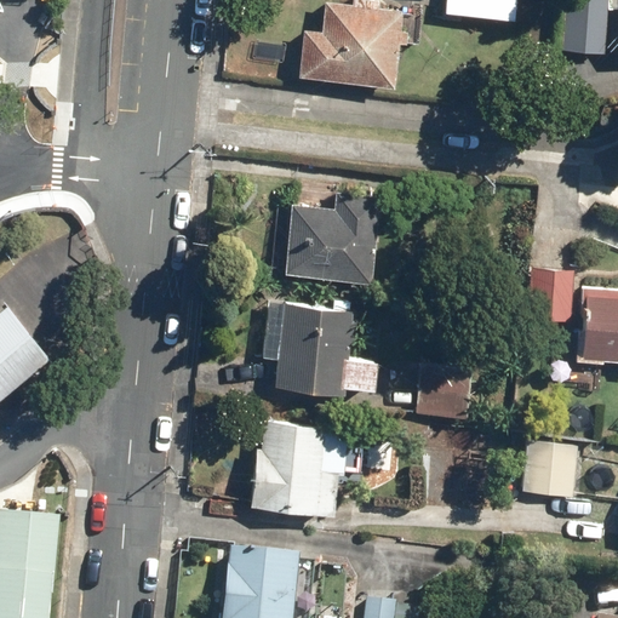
[(404,7),(326,0),(324,30),(304,29),(299,78),(396,87),(404,7)]
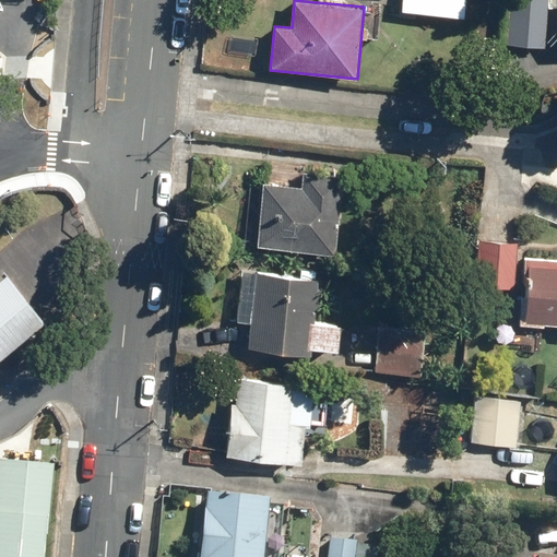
[(443,0),(402,0),(401,13),(441,18),(443,0)]
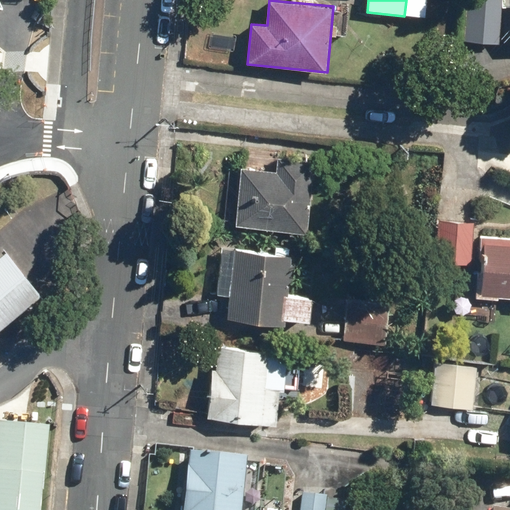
[(500,0),(469,0),(468,14),(499,18),(500,0)]
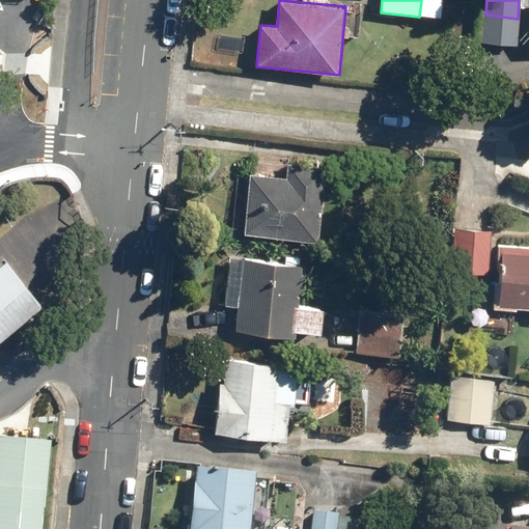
[(286,178),(248,175),(243,233),(318,240),(326,166),(287,163),(286,178)]
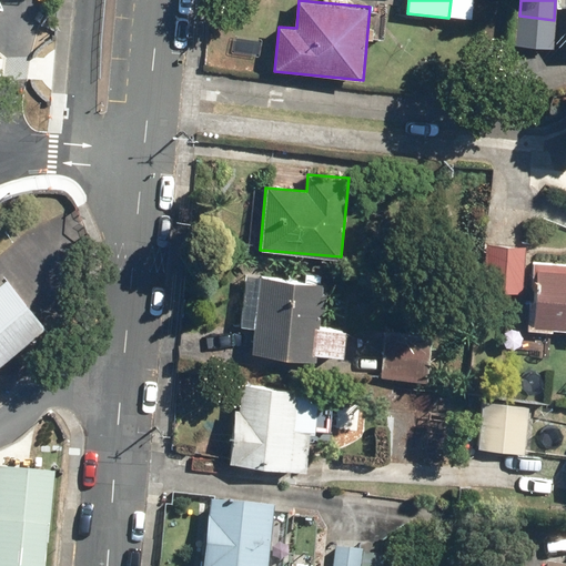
[(523,249),(482,246),(479,289),(521,291),(523,249)]
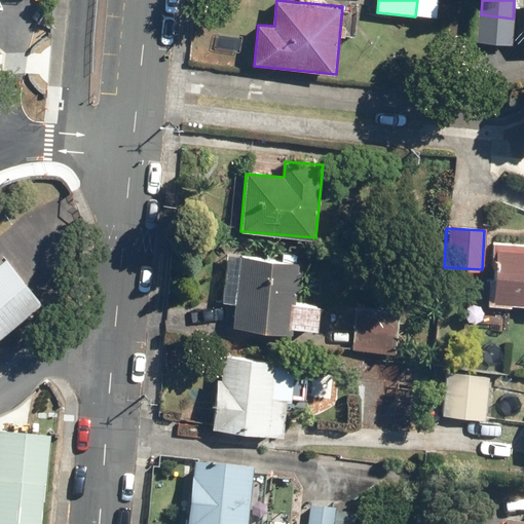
[(523,248),(495,246),(491,303),(523,305),(523,248)]
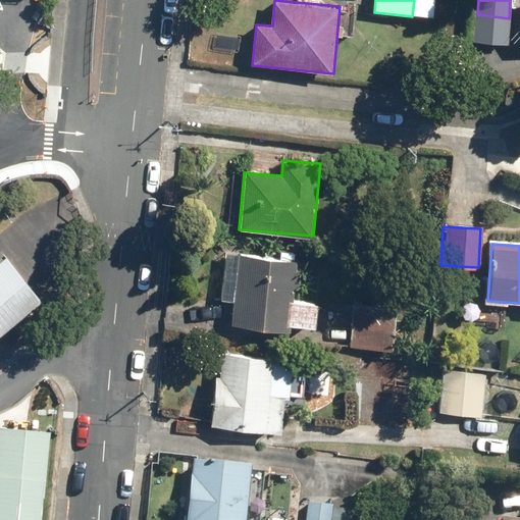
[(297,259),(239,253),(230,323),(290,329),(290,323),(313,326),(316,303),(293,300),(297,259)]
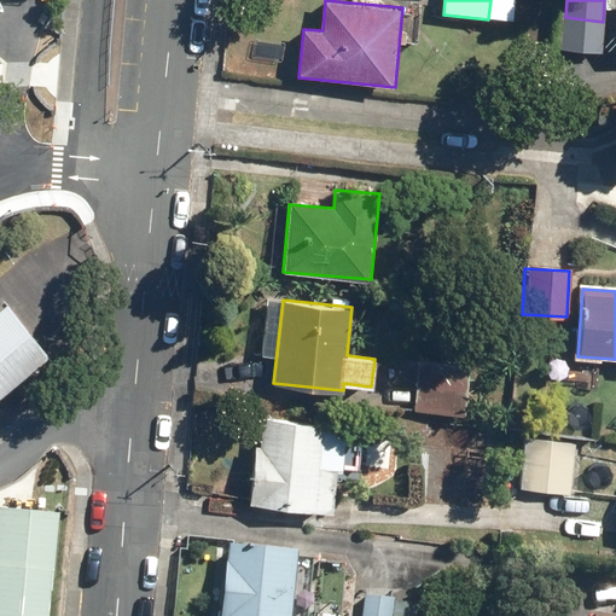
[(0,396),(44,361),(1,309),(0,311),(0,396)]
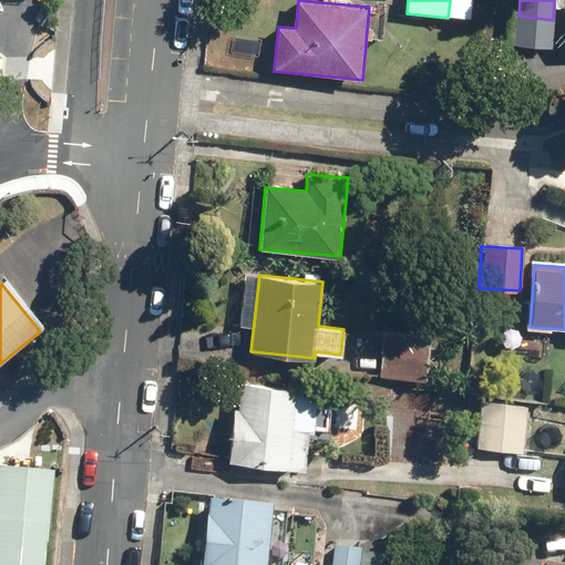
[(429,337),(382,332),(379,378),(424,382),(429,337)]
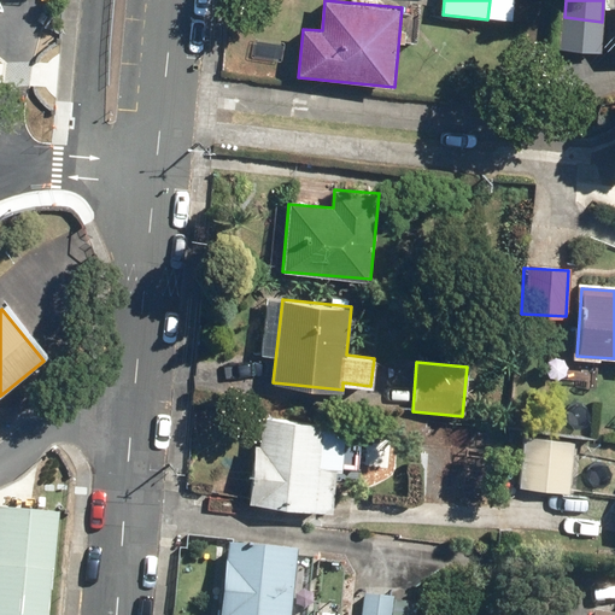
[(341,425),(261,416),(252,501),(333,508),(341,425)]
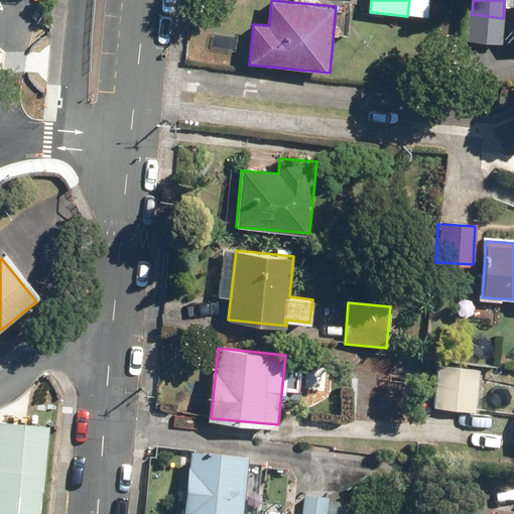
[(479,372),(436,367),(431,409),(474,413),(479,372)]
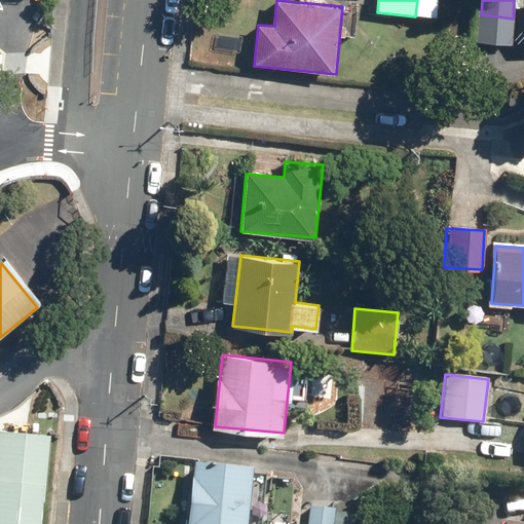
[(42,523),(51,440),(0,434),(0,523),(42,523)]
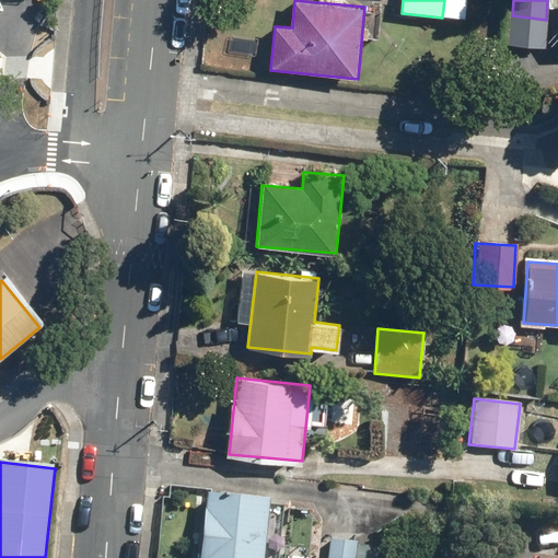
[(266,557),(272,500),(211,495),(204,557),(266,557)]
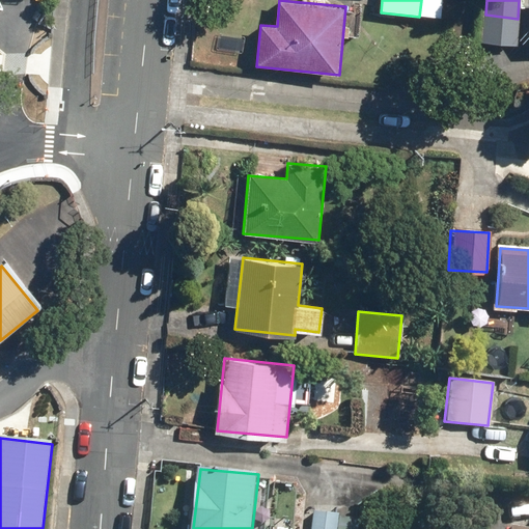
[(336,528),(338,518),(311,513),(308,528),(336,528)]
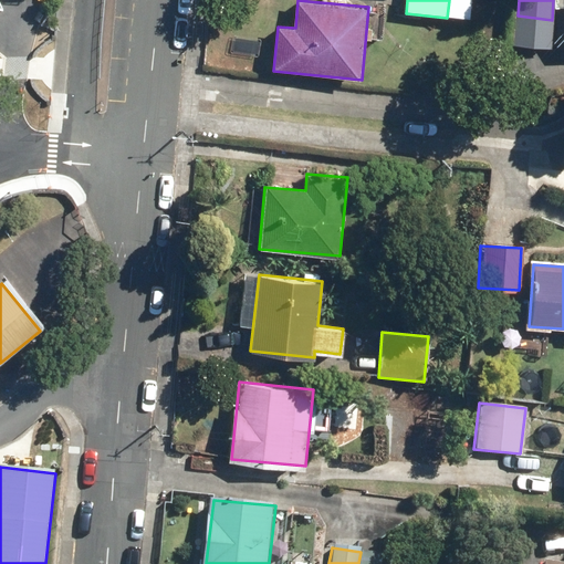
All buildings are outlined.
